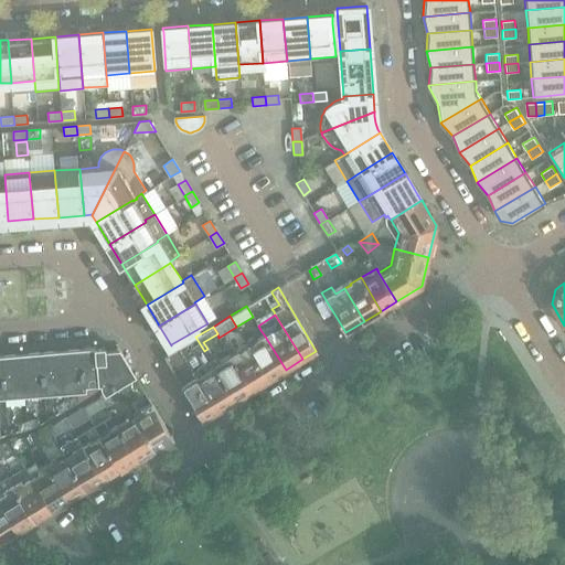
[(286,370),(264,334),(260,330),(253,336),(257,343),(248,349),(268,380),(286,370)]
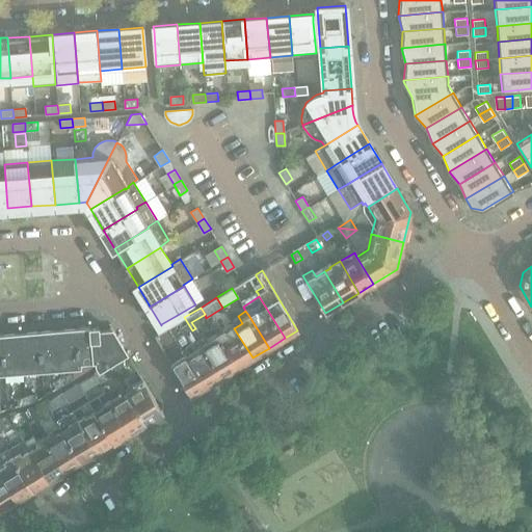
[(124,348),(112,329),(99,331),(99,327),(77,329),(79,363),(91,362),(92,365),(96,365),(97,366),(124,348)]
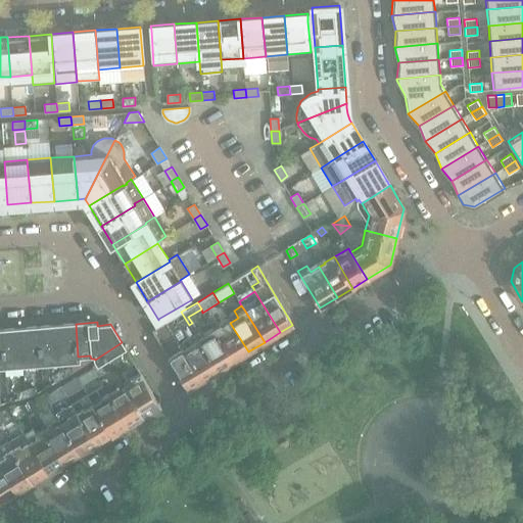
[(201,381),(179,343),(165,322),(161,324),(151,330),(188,389),(201,381)]
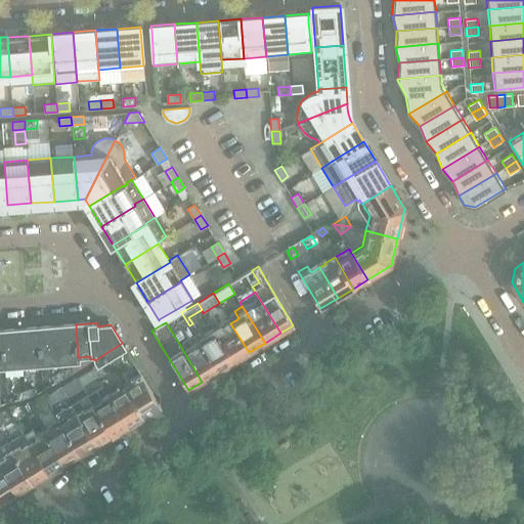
[(249,352),(230,323),(221,329),(219,326),(214,330),(233,362),(249,352)]
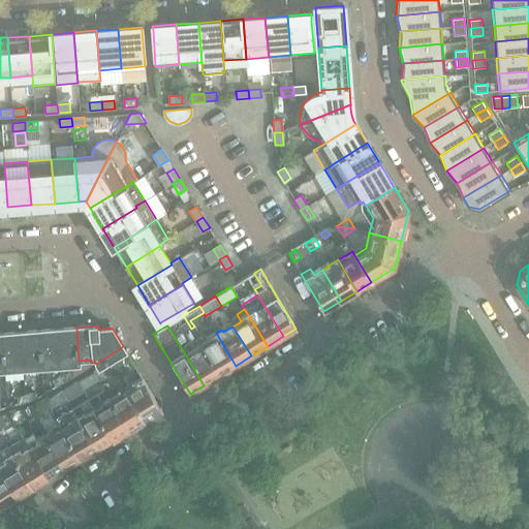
[(79,361),(76,328),(57,329),(60,365),(79,363),(79,361)]
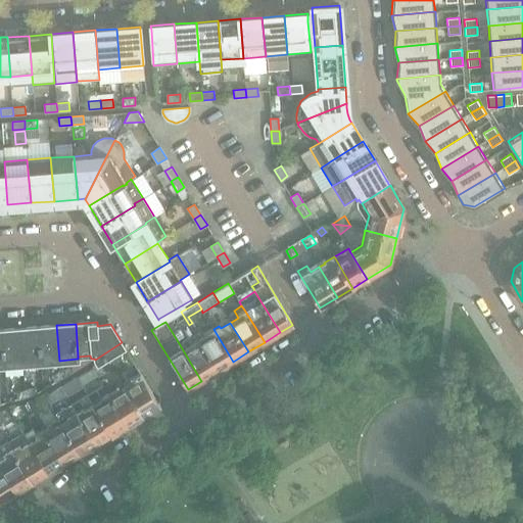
[(233,362),(214,329),(211,327),(209,328),(207,324),(201,328),(200,326),(192,331),(194,334),(217,371),(233,362)]
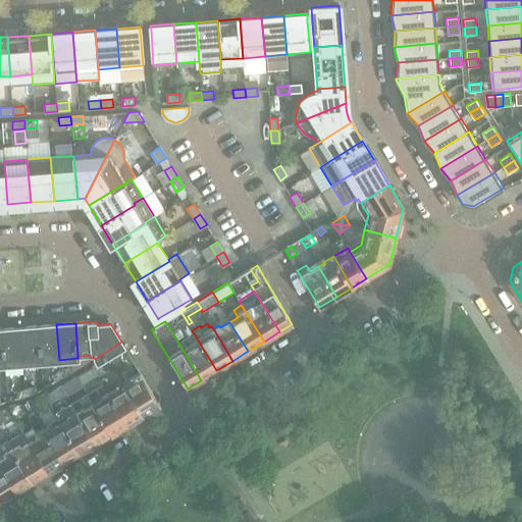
[(59,360),(56,324),(39,326),(42,361),(59,360)]
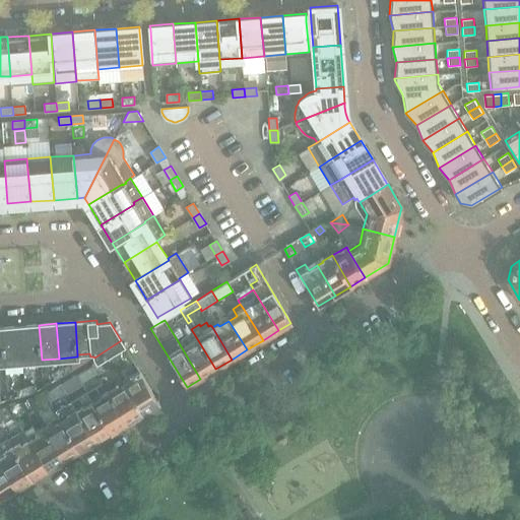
[(42,360),(39,325),(20,326),(23,362),(42,360)]
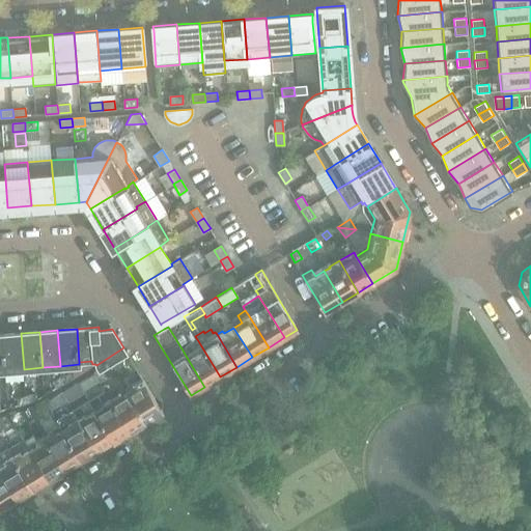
[(24,369),(21,333),(1,335),(3,370),(4,385),(11,385),(11,392),(25,391),(24,384),(25,384),(24,369)]
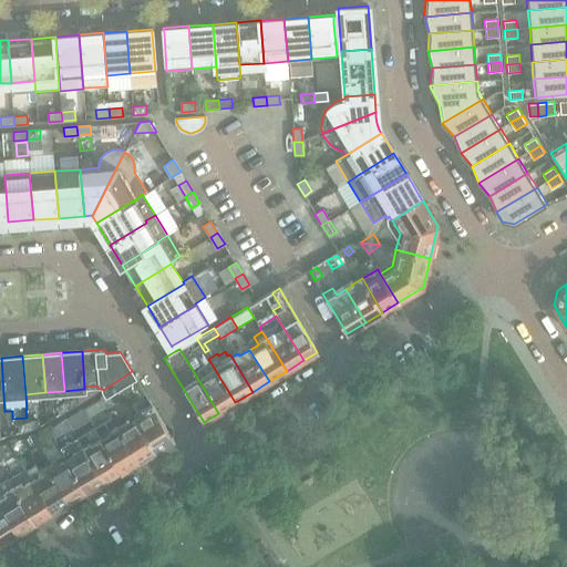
[(235,402),(210,362),(194,372),(218,413),(235,402)]
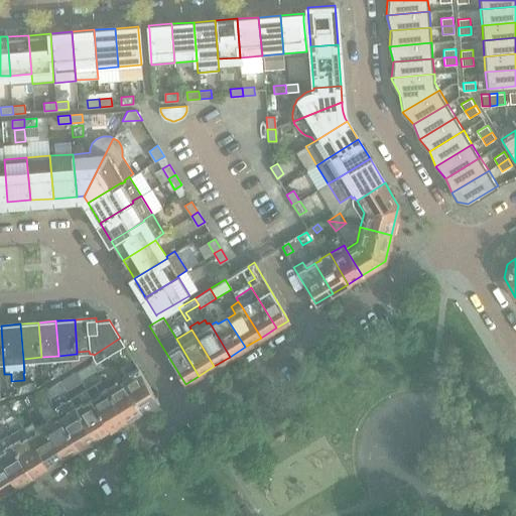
[(127,353),(122,344),(108,354),(111,359),(127,353)]
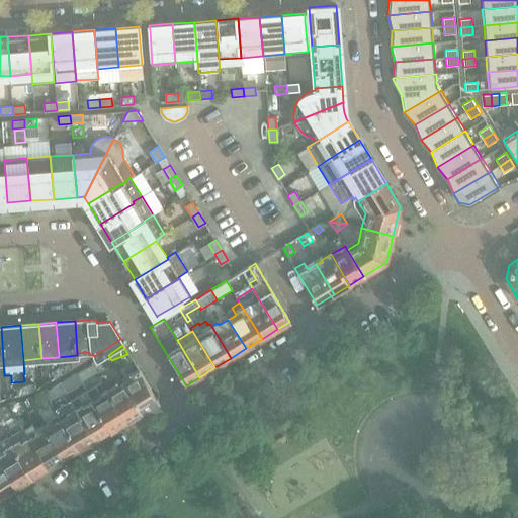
[(104,370),(97,360),(91,364),(92,365),(97,372),(98,374),(104,370)]
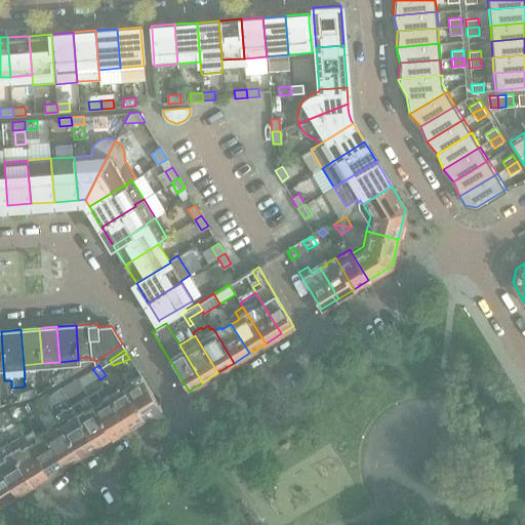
[(73,374),(69,368),(61,374),(64,379),(65,379),(73,374)]
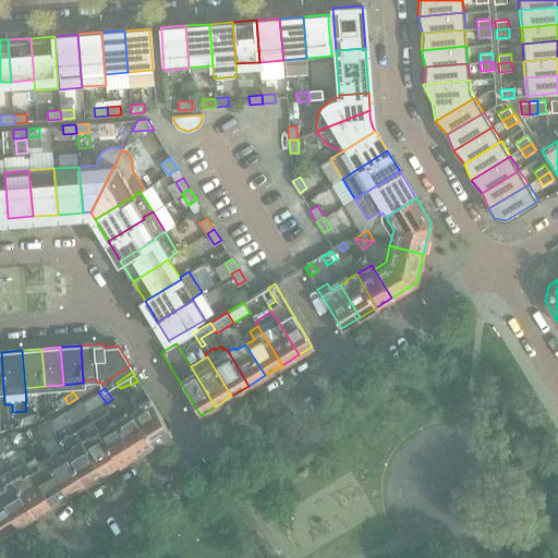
[(88,412),(105,401),(99,393),(83,404),(87,411),(88,412)]
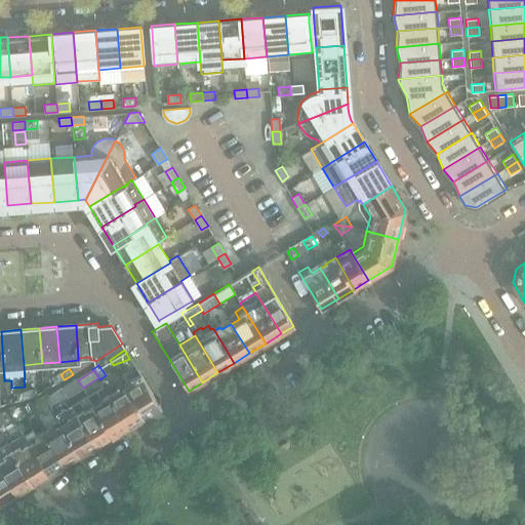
[(65,379),(64,379),(61,374),(52,379),(55,386),(65,379)]
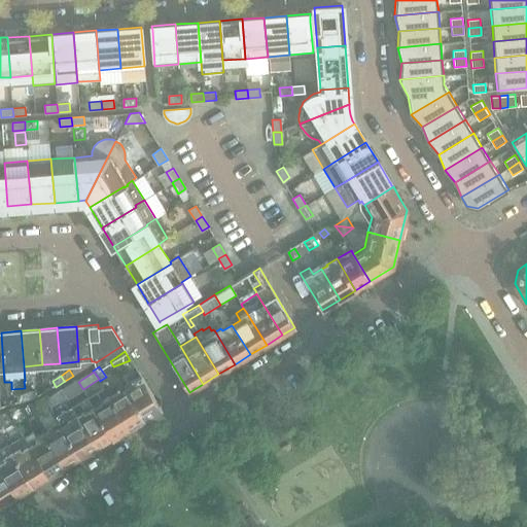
[(162,409),(141,376),(133,382),(132,380),(115,389),(112,385),(105,390),(129,428),(162,409)]
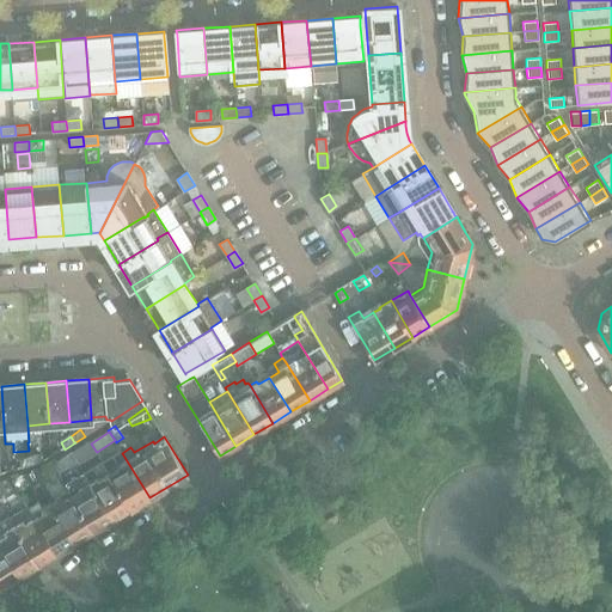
[(77,463),(96,451),(91,444),(91,442),(72,453),(77,463)]
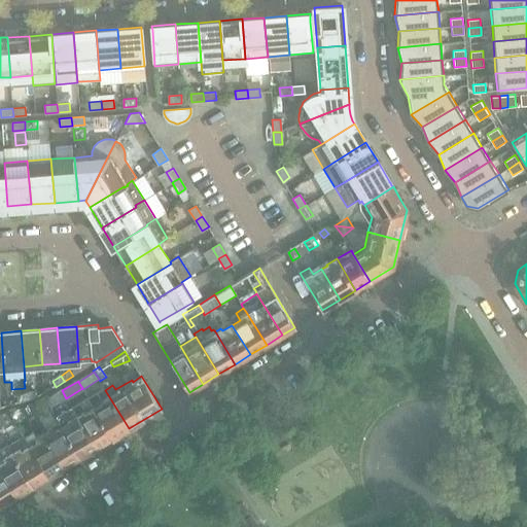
[(129,428),(105,390),(104,389),(89,398),(93,406),(112,436),(113,438),(124,432),(129,428)]
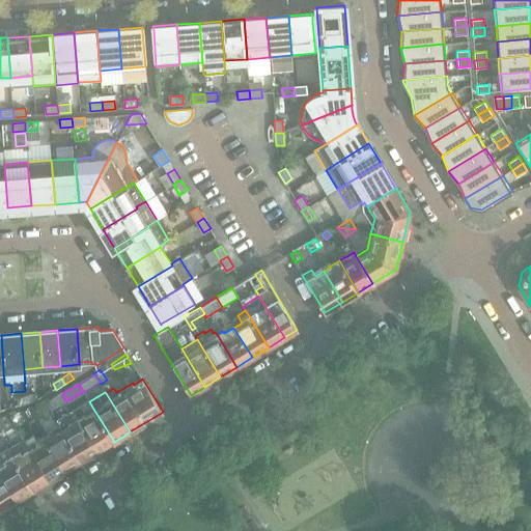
[(37,399),(35,393),(26,395),(28,402),(37,399)]
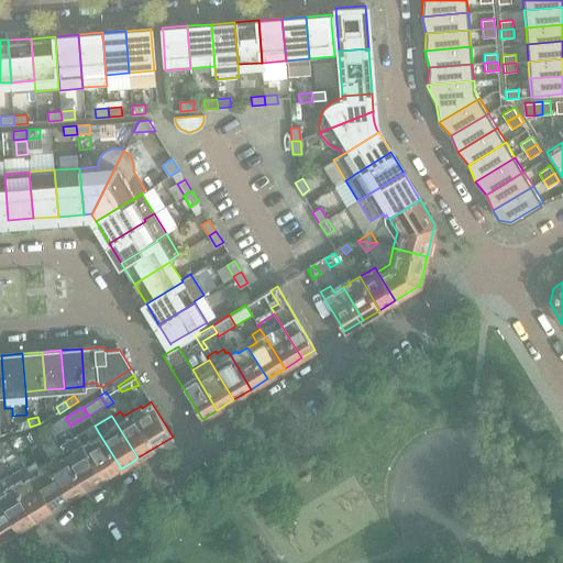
[(55,438),(72,427),(70,426),(66,417),(48,428),(55,438)]
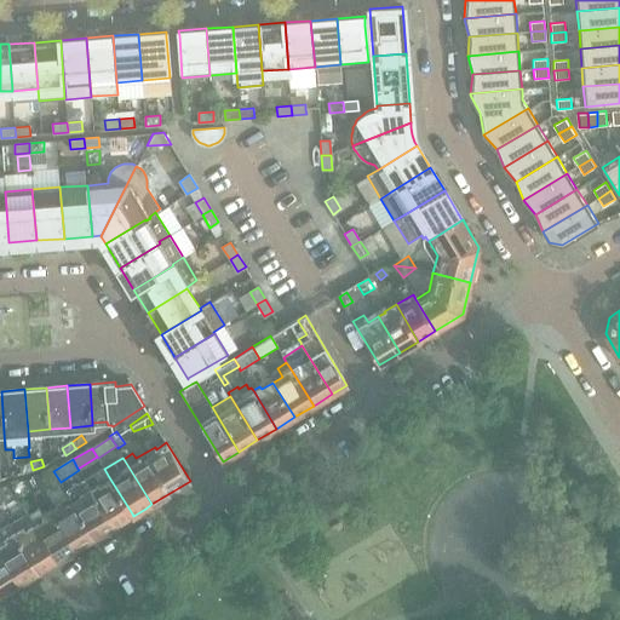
[(33,470),(30,461),(18,465),(22,474),(33,470)]
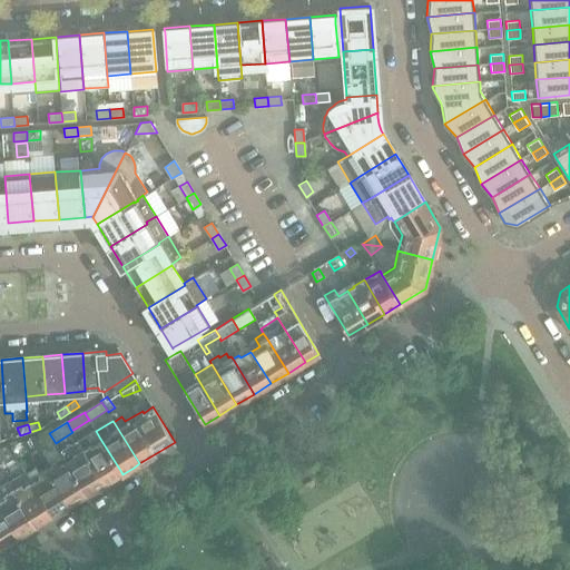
[(121,472),(100,439),(92,444),(91,442),(82,448),(104,483),(121,472)]
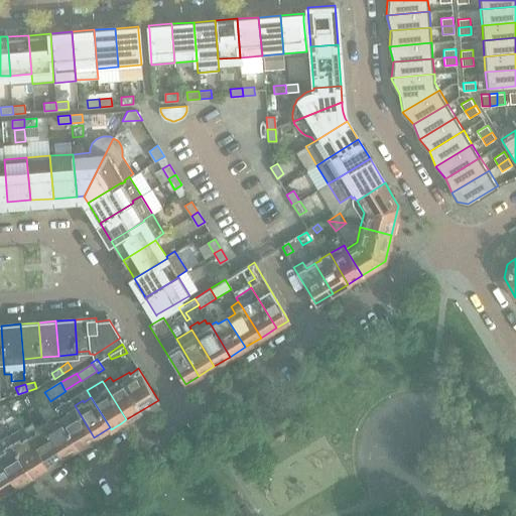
[(94,437),(75,405),(71,398),(54,408),(59,415),(79,447),(94,437)]
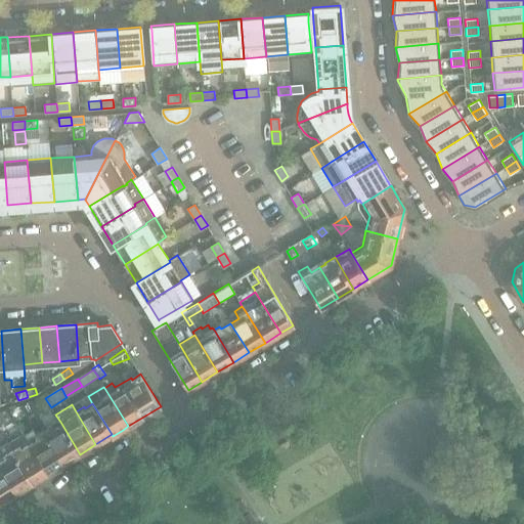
[(24,419),(17,408),(11,412),(17,423),(24,419)]
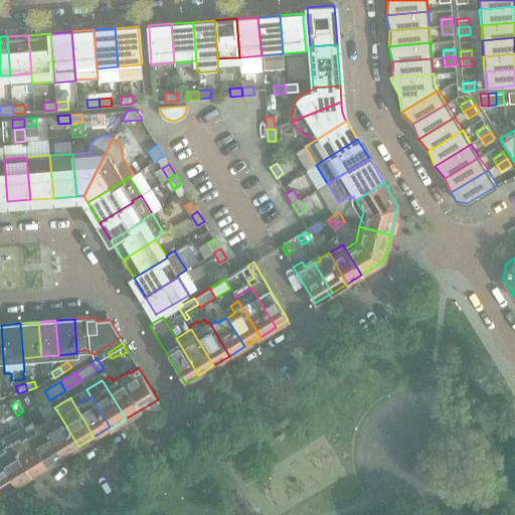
[(78,447),(59,414),(51,419),(50,417),(43,421),(63,456),(78,447)]
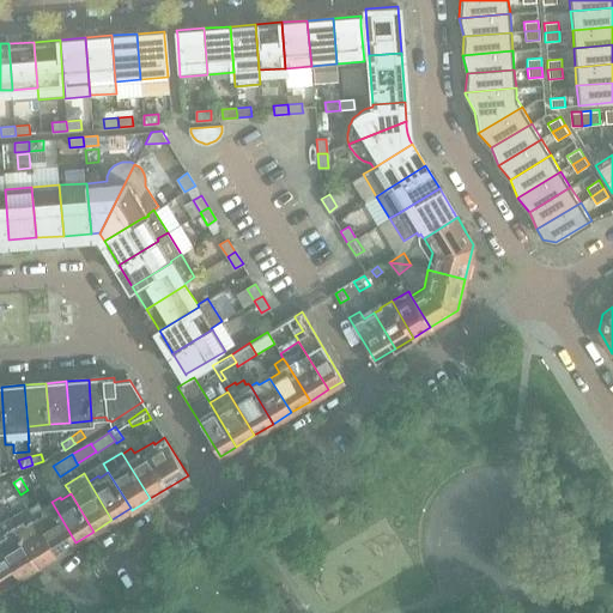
[(76,542),(52,502),(41,508),(32,513),(58,553),(76,542)]
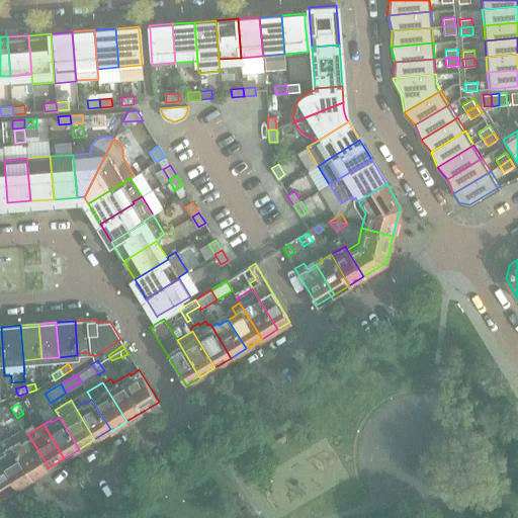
[(49,467),(27,433),(18,439),(16,435),(9,439),(31,478),(49,467)]
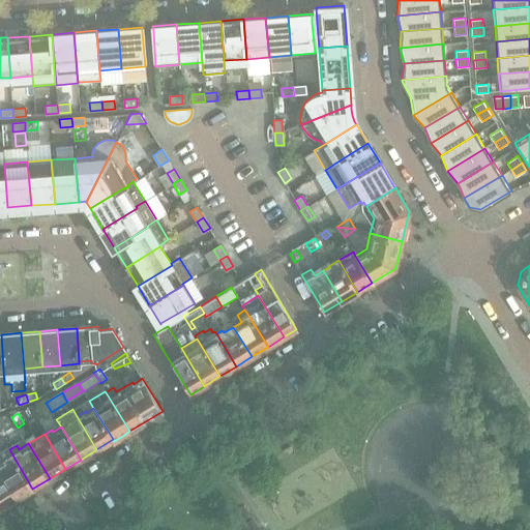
[(0,468),(19,497),(32,489),(7,447),(0,451),(0,468)]
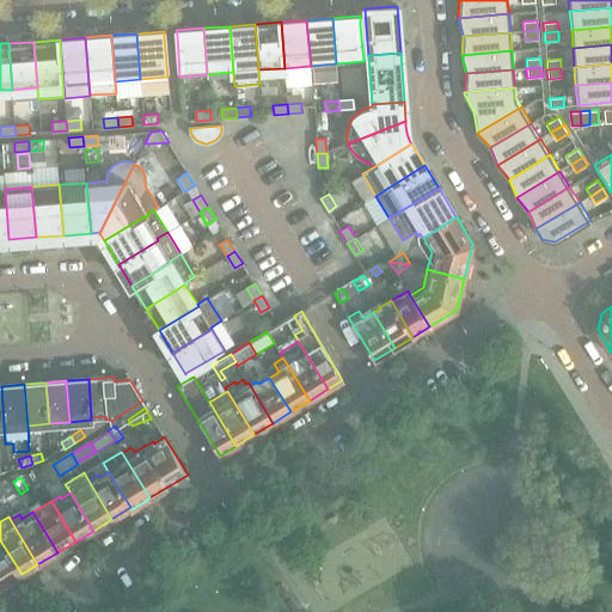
[(22,574),(0,540),(0,586),(0,587),(22,574)]
